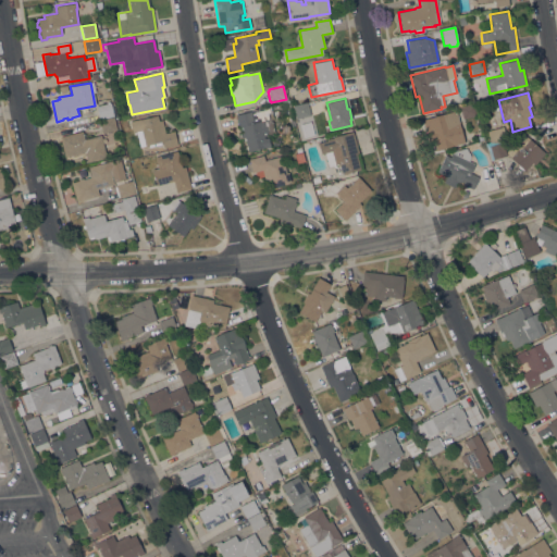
[(100,121),(96,106),(113,102),(115,115),(113,116),(114,118),(100,121)]
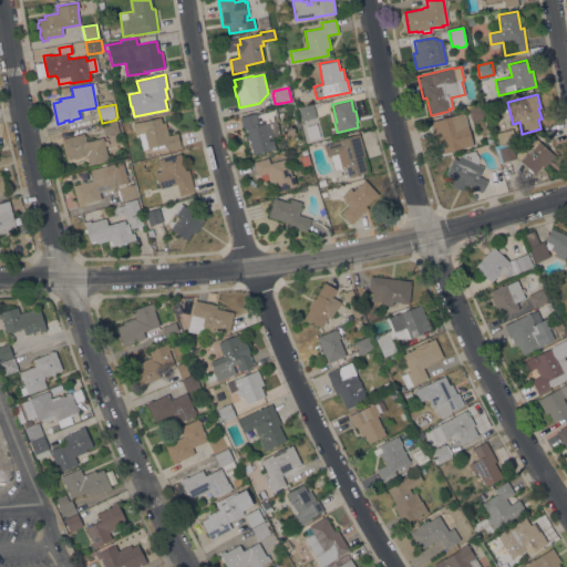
[(468,109),(483,104),(486,116),(472,121),(468,109)]
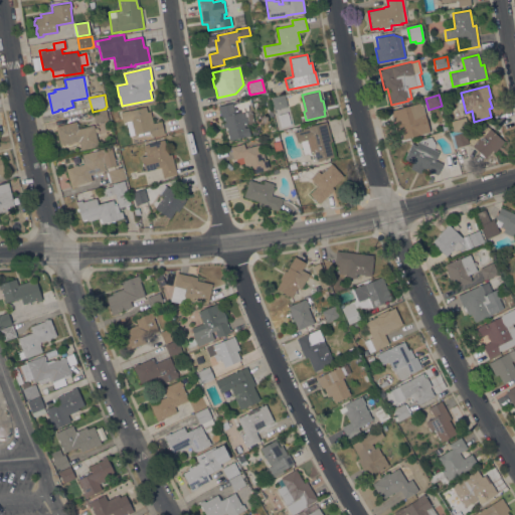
[(274,110),(272,99),(285,96),(287,107),(274,110)]
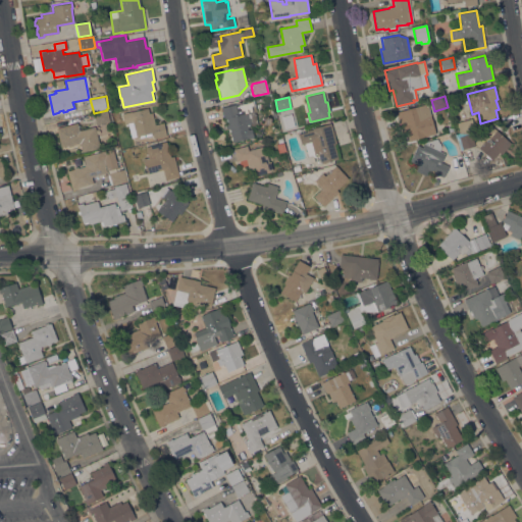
[(221,108),(251,100),(258,124),(247,127),(248,129),(251,128),(254,138),(249,139),(249,138),(232,142),(229,129),(227,129),(221,108)]
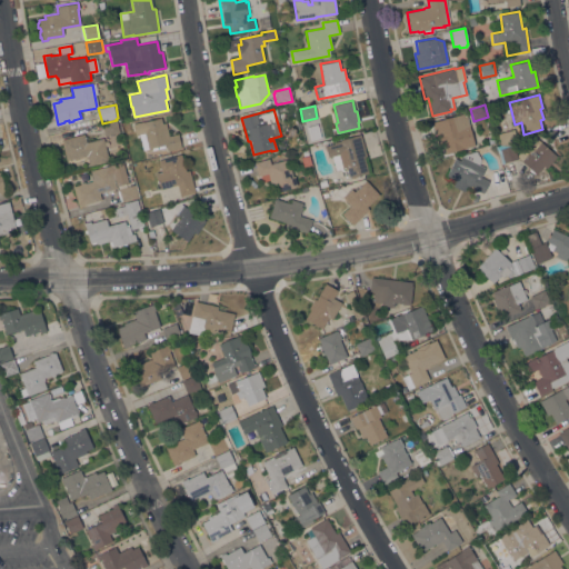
[(475,146),(446,153),(443,146),(438,147),(436,135),(435,136),(431,122),(466,113),(475,146)]
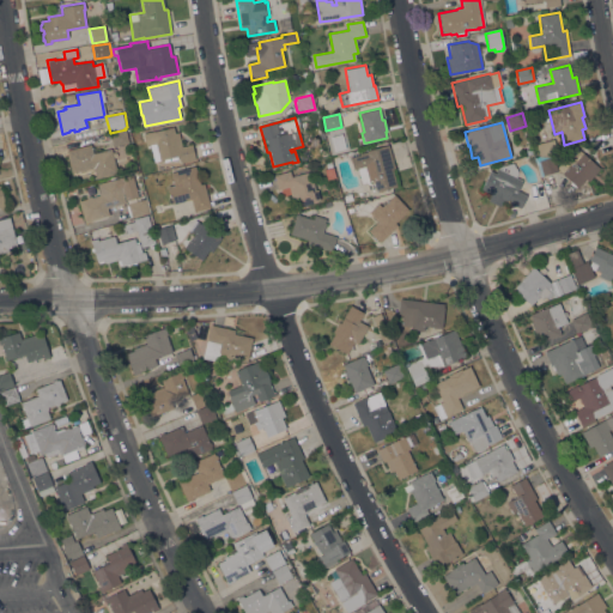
[(150,145),(149,144),(147,144),(146,139),(147,138),(147,137),(149,137),(147,133),(151,132),(174,127),(175,133),(178,132),(182,146),(192,144),(195,159),(181,163),(180,158),(177,158),(177,159),(171,161),(170,158),(169,158),(170,161),(164,162),(164,159),(155,162),(150,145)]
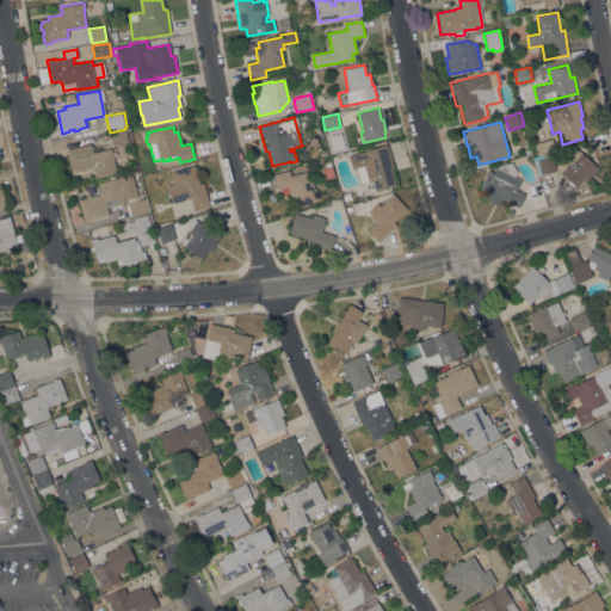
[(128,142),(112,146),(110,133),(125,129),(128,142)]
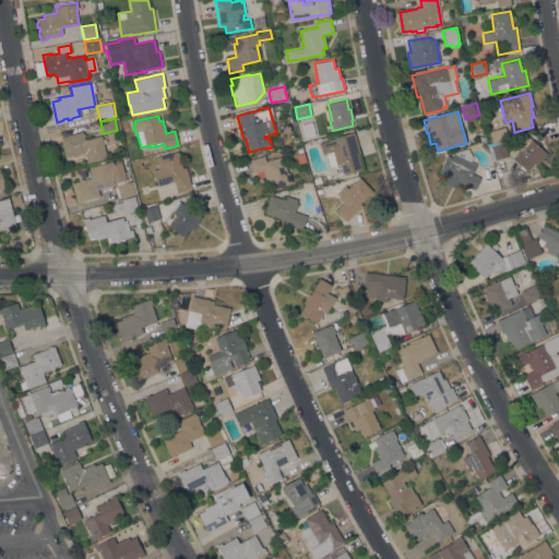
[(492,144),(489,131),(504,127),(508,138),(502,140),(503,142),(492,144)]
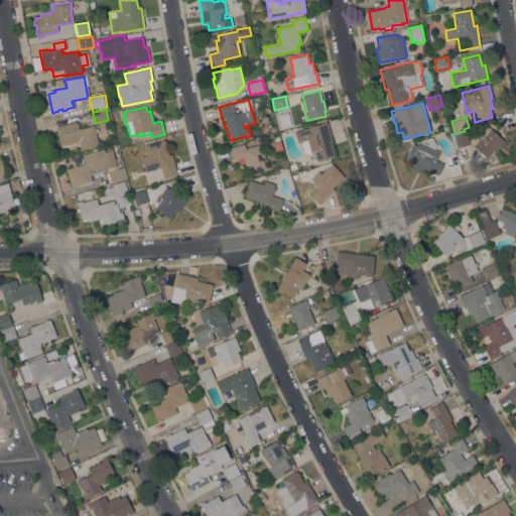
[(333,141),(330,142),(334,156),(316,161),(314,152),(304,154),(300,141),(297,142),(294,133),(302,131),(302,129),(308,128),(308,127),(327,122),(333,141)]
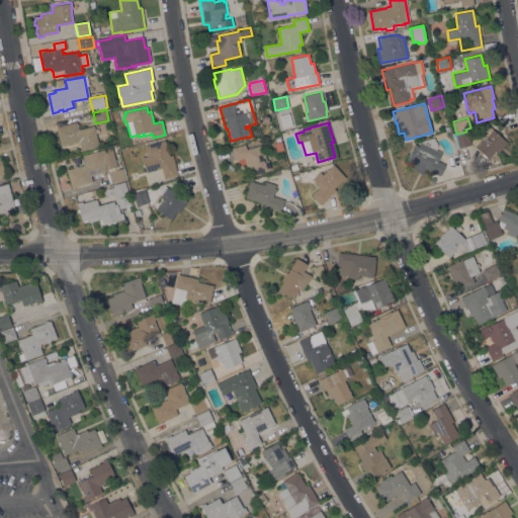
[(81,151),(79,144),(78,145),(78,142),(71,144),(72,145),(67,146),(67,145),(60,146),(56,128),(58,127),(58,126),(61,126),(77,123),(78,130),(94,125),(97,142),(99,142),(99,144),(98,145),(99,147),(81,151)]
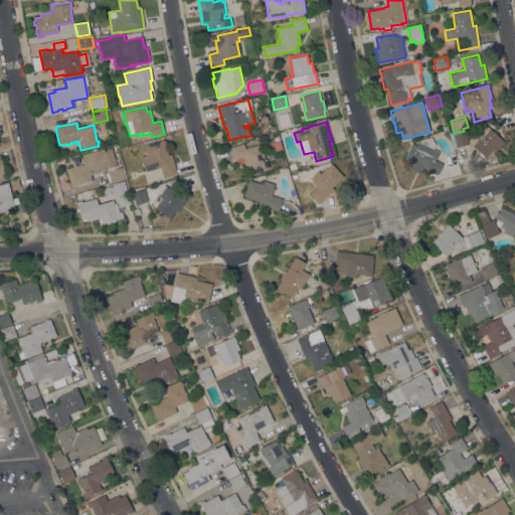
[(480,138),(474,133),(479,127),(482,128),(485,125),(502,139),(486,158),(483,156),(482,157),(479,155),(480,153),(472,146),(480,138)]
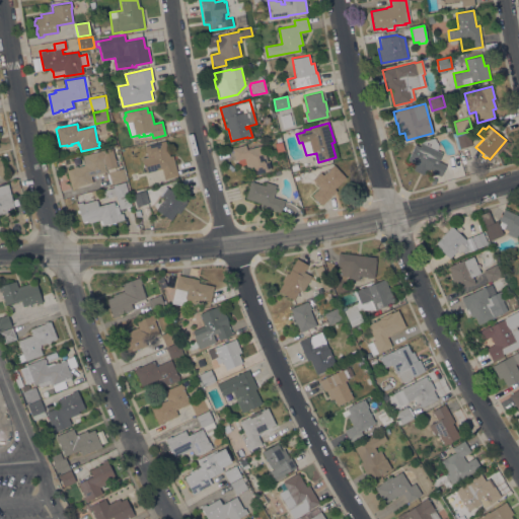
[(467,132),(467,133),(469,132),(471,137),(469,137),(471,145),(457,149),(453,135),(457,134),(467,132)]
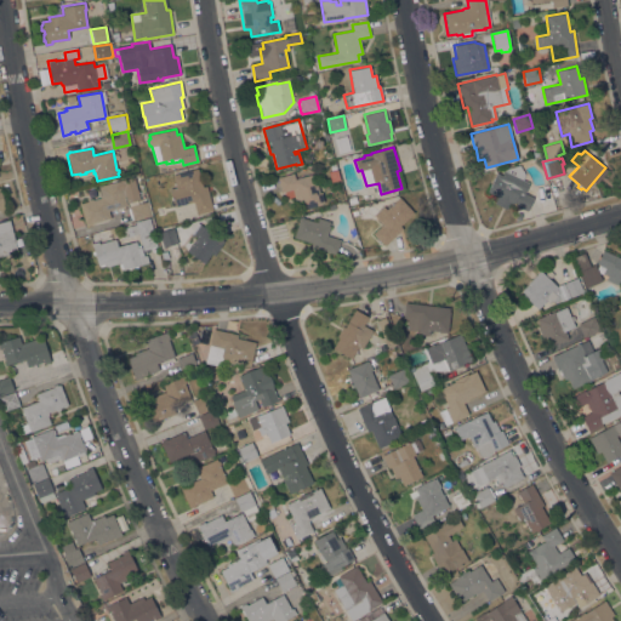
[(175,206),(170,189),(176,187),(172,175),(198,169),(203,187),(206,186),(214,210),(197,215),(193,201),(175,206)]
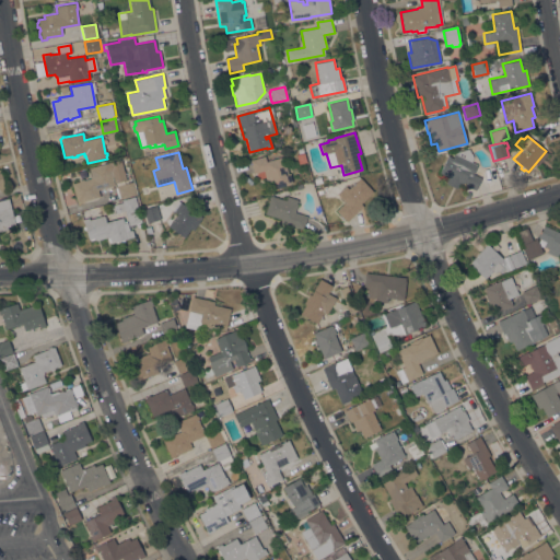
[(459,183),(457,188),(446,183),(448,177),(440,173),(447,155),(452,158),(454,154),(477,165),(473,174),(481,178),(476,190),(459,183)]
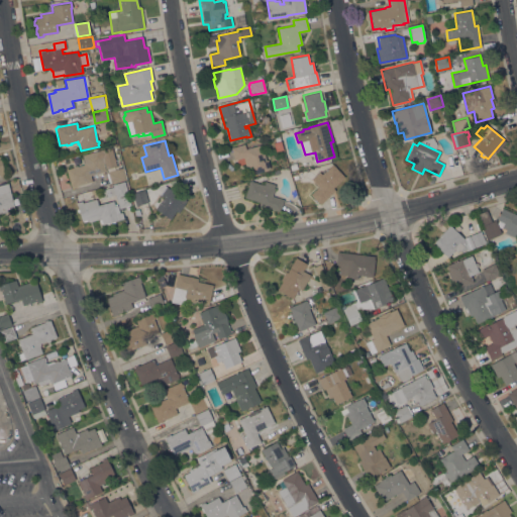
[(248,176),(245,164),(237,166),(236,160),(234,160),(231,147),(244,144),(245,148),(262,144),(266,161),(268,160),(270,169),(269,169),(269,170),(248,176)]
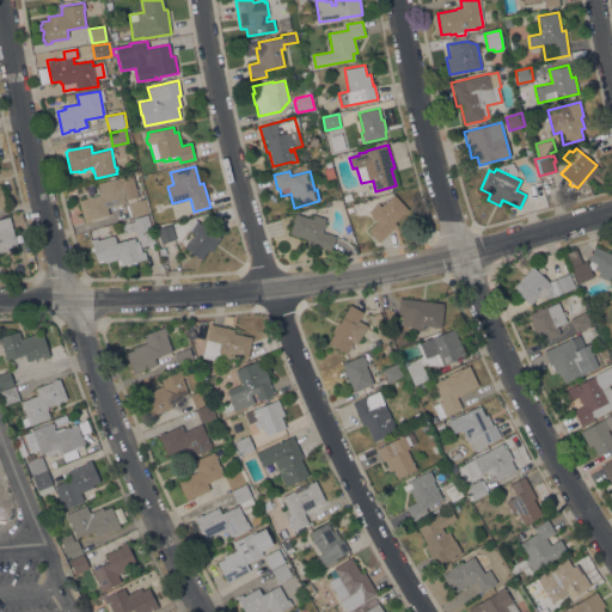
[(111,179),(111,177),(116,176),(116,177),(116,178),(132,173),(139,196),(126,200),(122,187),(121,187),(126,202),(106,208),(109,215),(84,221),(78,201),(86,199),(86,197),(91,196),(91,197),(99,195),(98,193),(99,193),(97,184),(111,179)]
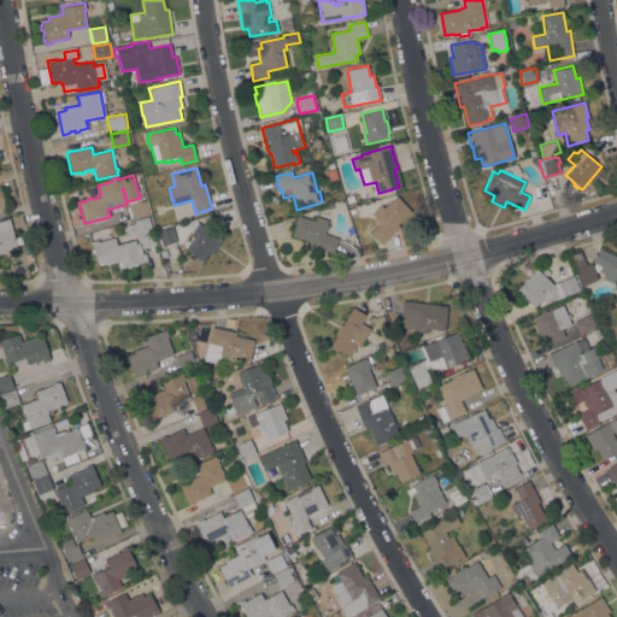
[(347,204),(346,197),(353,194),(356,201),(347,204)]
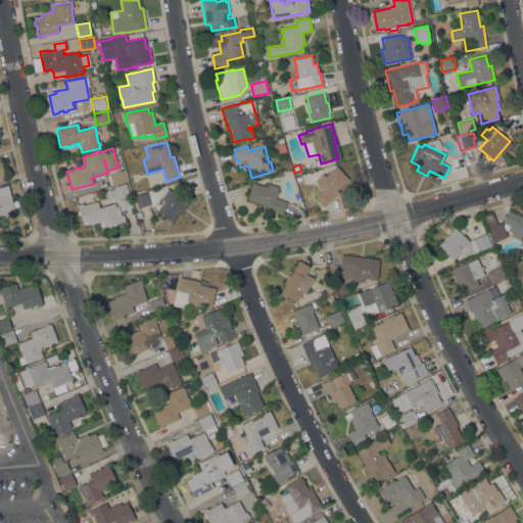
[(324,207),(314,197),(322,189),(317,184),(318,184),(315,181),(323,174),(325,177),(336,165),(348,179),(337,190),(339,193),(324,207)]
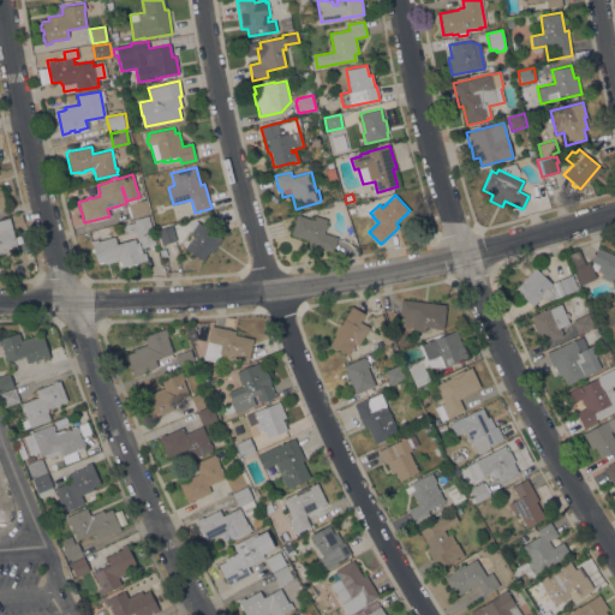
[(127,204),(145,199),(150,214),(131,219),(127,204)]
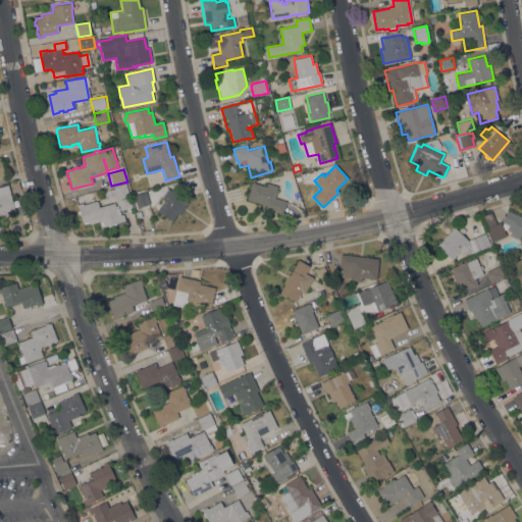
[(261,207),(262,204),(247,200),(252,183),(266,187),(267,184),(277,187),(276,190),(277,191),(274,198),(286,202),(282,214),(261,207)]
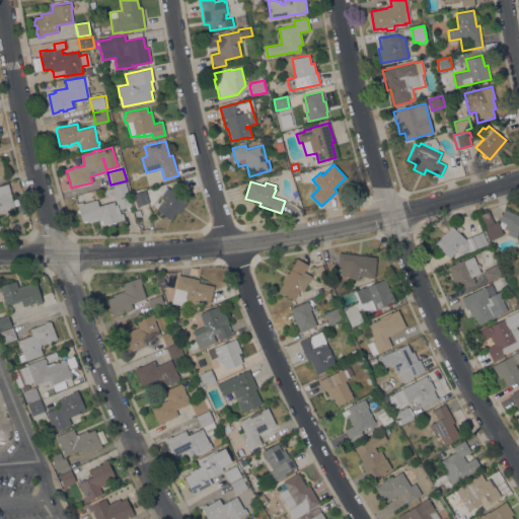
[(120,209),(116,196),(102,200),(99,192),(114,188),(114,186),(125,182),(132,206),(120,209)]
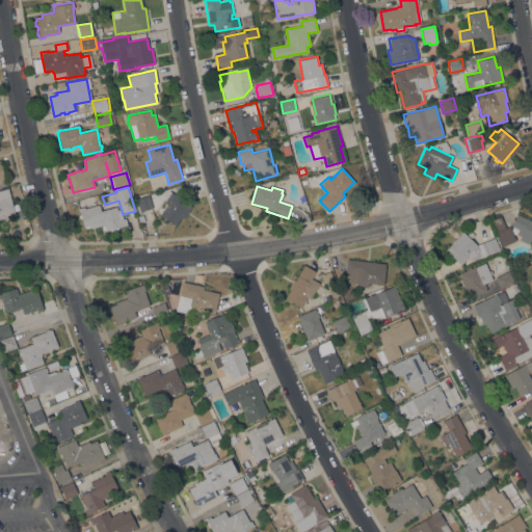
[(0,196),(3,196),(2,192),(8,191),(9,194),(15,213),(7,215),(8,217),(0,219),(0,196)]
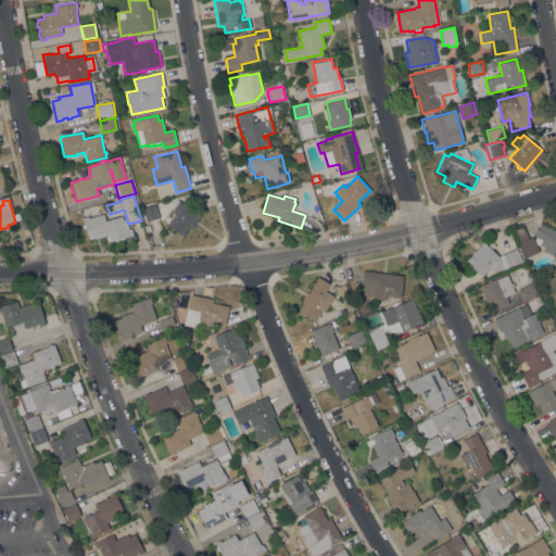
[(201,216),(192,228),(189,227),(182,236),(167,225),(176,212),(173,210),(179,201),(201,216)]
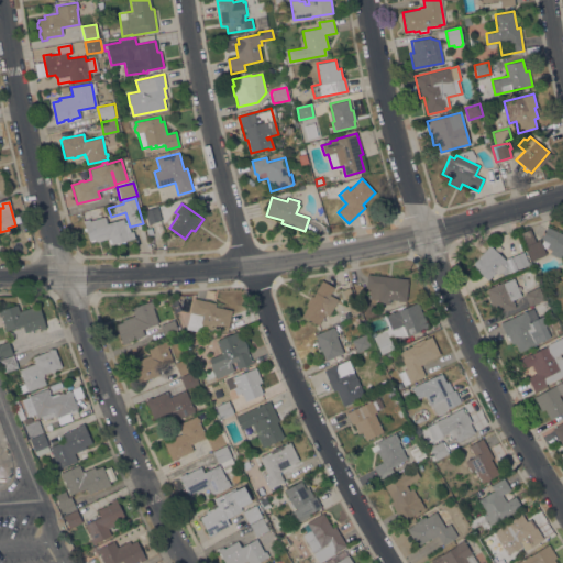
[(144,211),(157,207),(161,220),(148,224),(144,211)]
